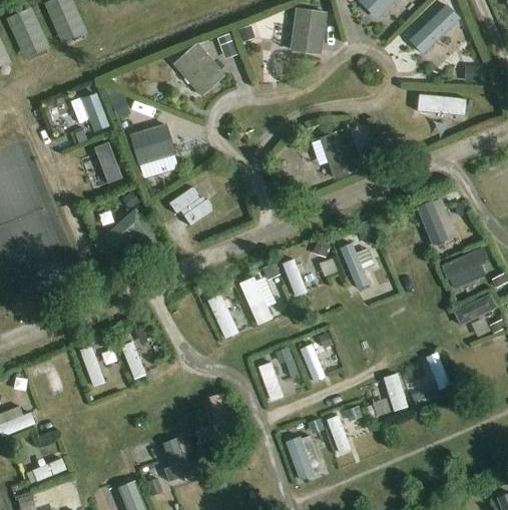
[(357,0),(353,5),(373,24),(395,0),(357,0)]
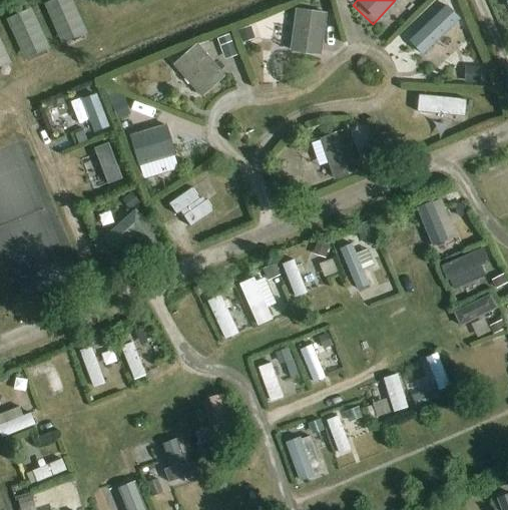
[(405,45),(419,59),(455,24),(442,9),(405,45)]
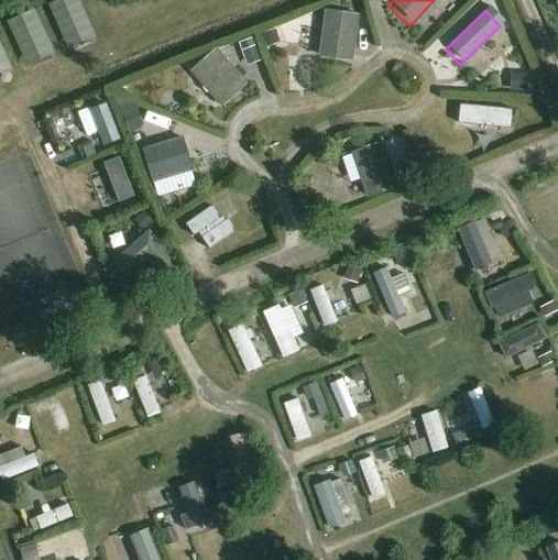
[(319,14),(313,61),(348,65),(353,19),(319,14)]
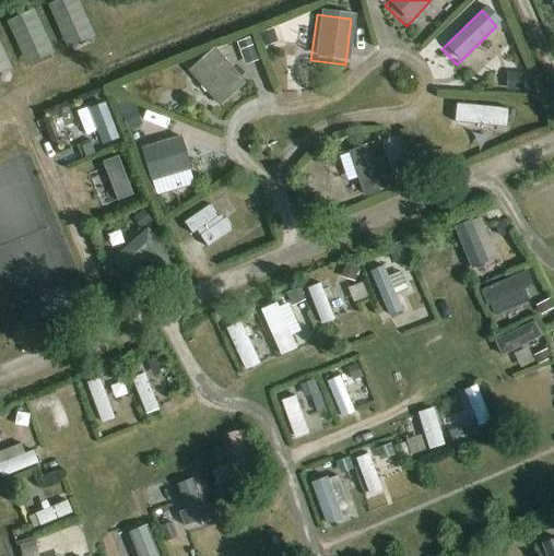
[(269,33),(254,37),(258,51),(273,47),(269,33)]
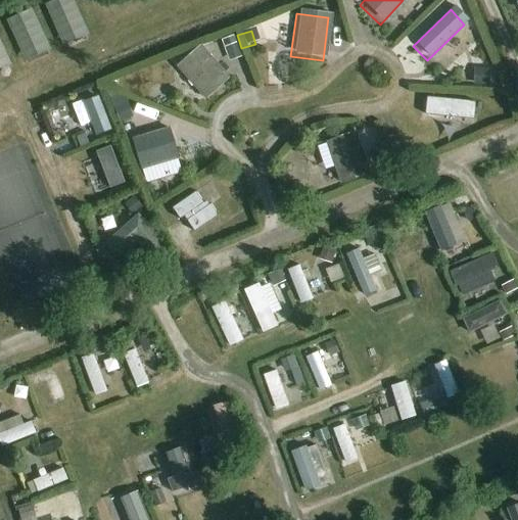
[(218,43),(216,44),(224,65),(238,60),(229,39),(227,40),(226,37),(217,41),(218,43)]
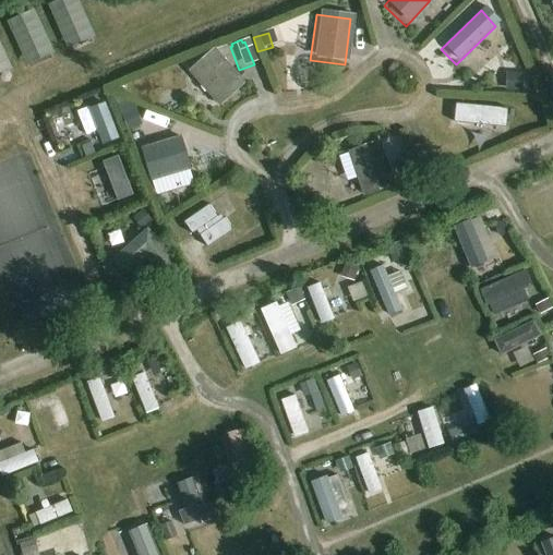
[(209,51),(183,74),(214,110),(241,87),(209,51)]
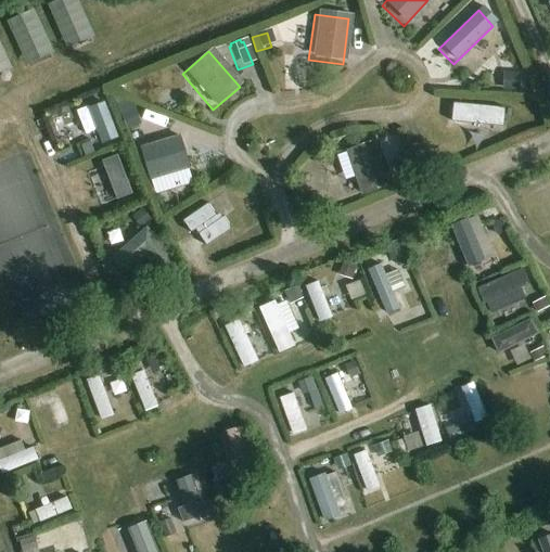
[(498,76),(497,94),(514,95),(515,77),(498,76)]
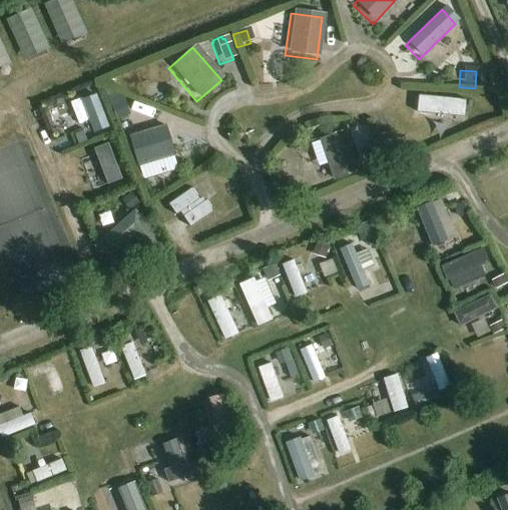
[(92,98),(77,103),(89,134),(90,137),(103,132),(105,131),(92,98)]
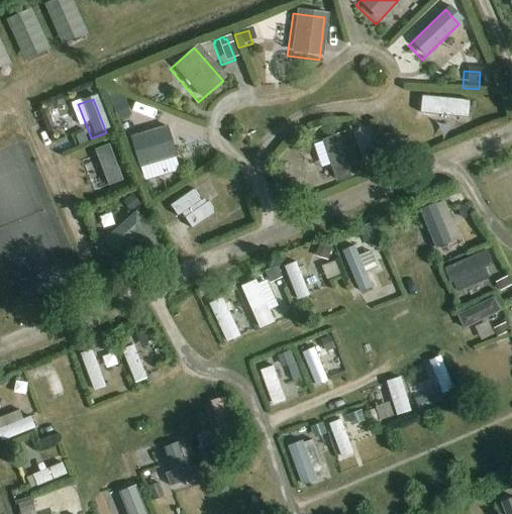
[(417,99),(415,116),(464,121),(466,104),(417,99)]
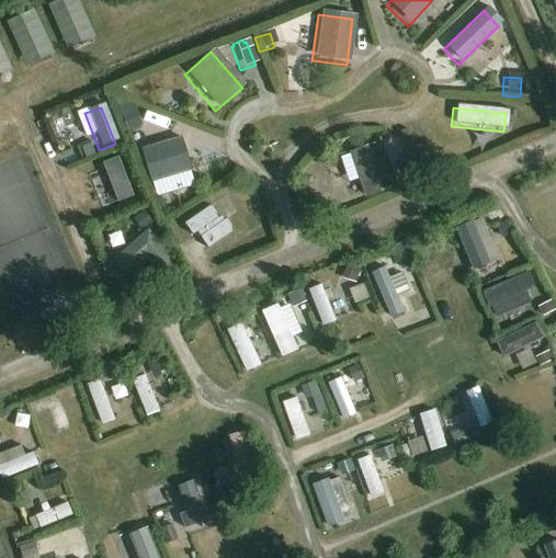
[(117,118),(123,135),(138,129),(132,113),(117,118)]
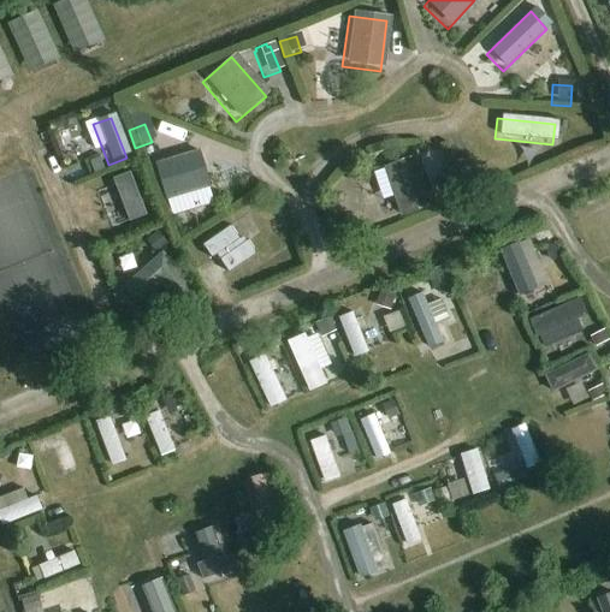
[(150,167),(161,203),(205,190),(194,154),(150,167)]
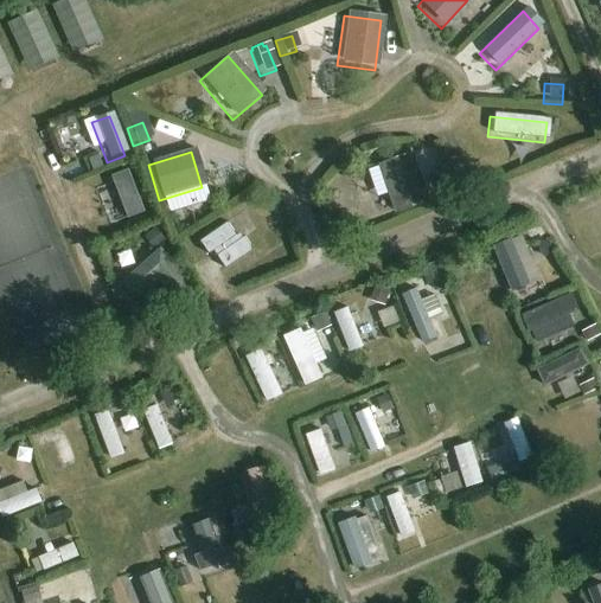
[(408,156),(372,168),(389,217),(424,205),(408,156)]
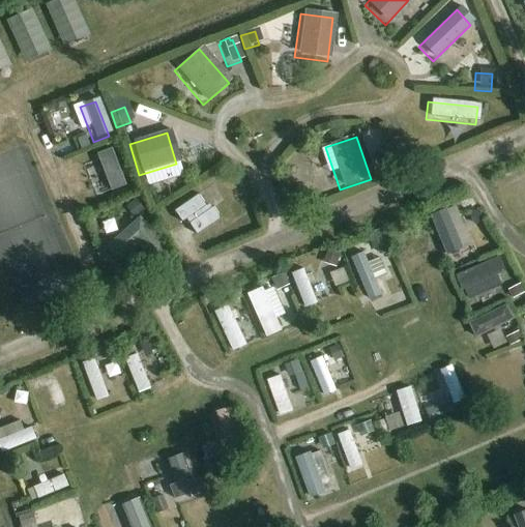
[(81,139),(73,143),(77,153),(85,150),(81,139)]
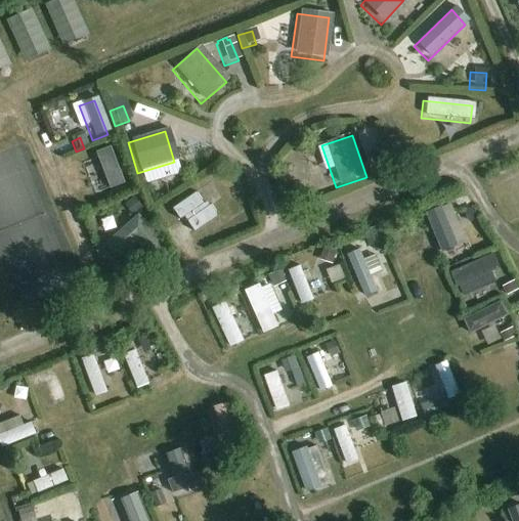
[(105,150),(91,156),(105,191),(120,186),(105,150)]
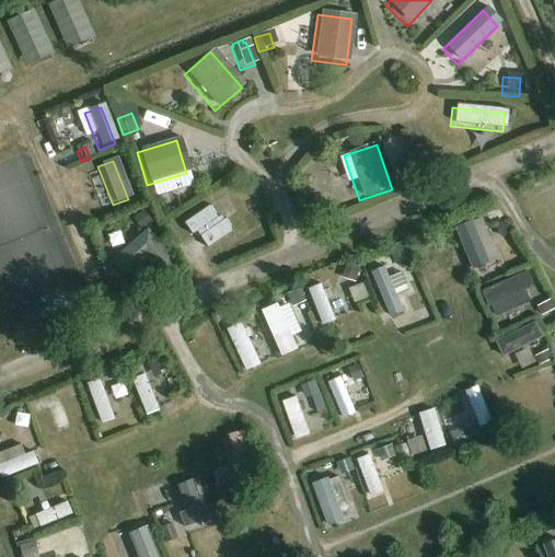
[(405,161),(390,166),(394,178),(409,173),(405,161)]
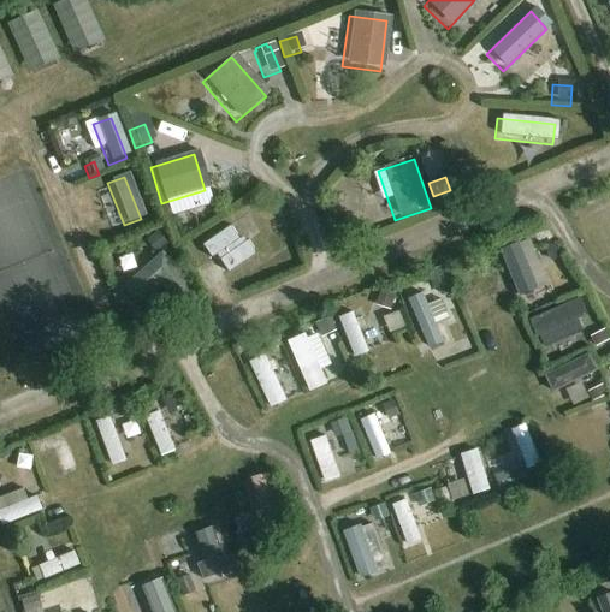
[(225,230),(197,249),(206,262),(211,259),(223,277),(252,257),(242,244),(241,245),(237,248),(235,243),(225,230)]
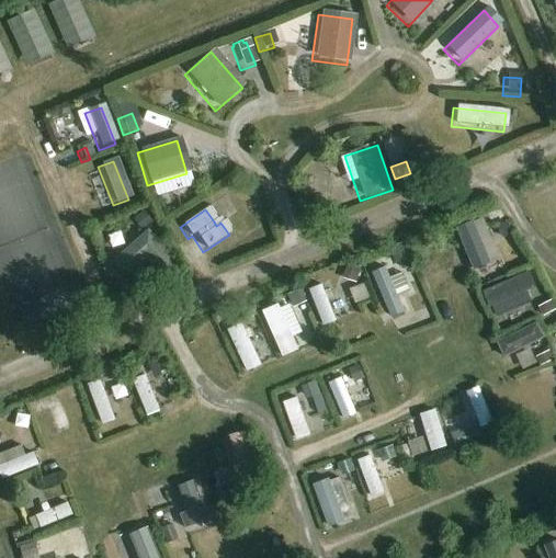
[(455,227),(472,269),(499,258),(481,216),(455,227)]
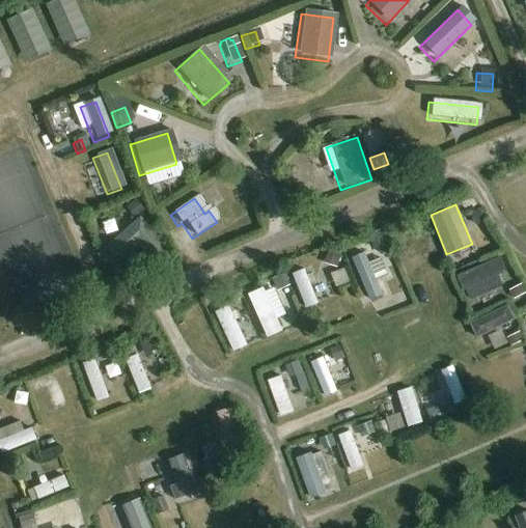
[(473,213),(465,216),(470,228),(478,225),(473,213)]
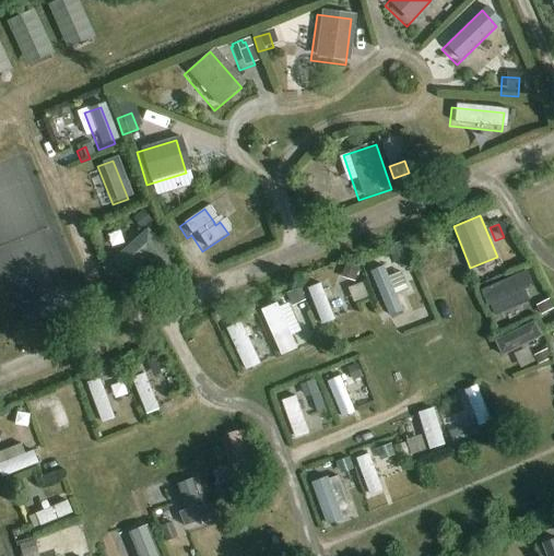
[(143,233),(106,263),(120,280),(141,262),(155,280),(172,265),(143,233)]
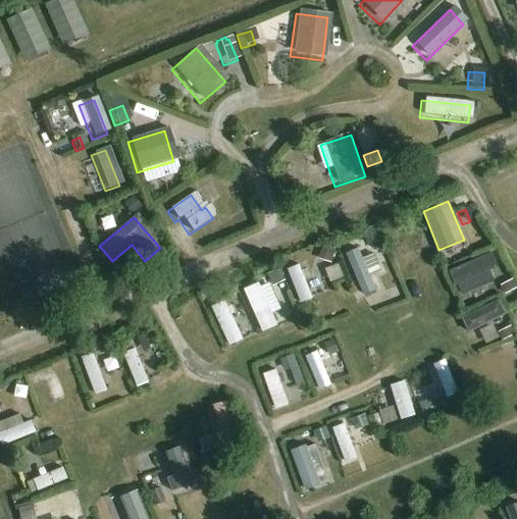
[(360,247),(346,252),(361,295),(375,290),(360,247)]
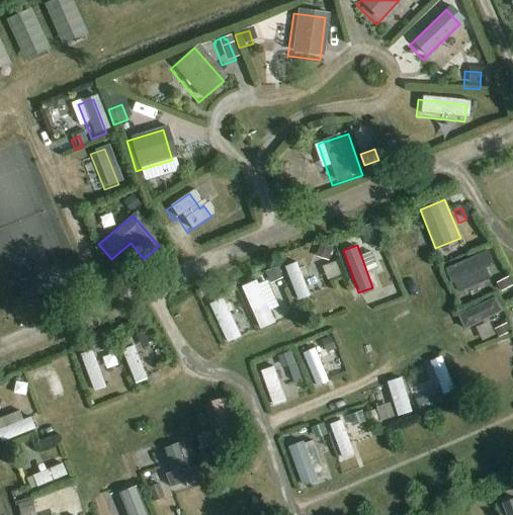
[(311,260),(323,265),(328,251),(316,246),(311,260)]
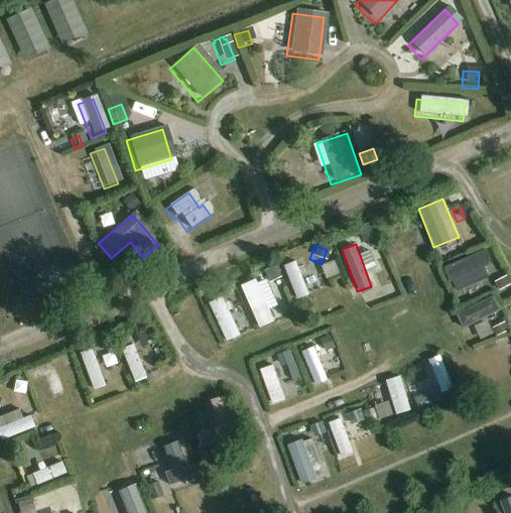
[(448,281),(494,263),(488,249),(441,266),(448,281)]
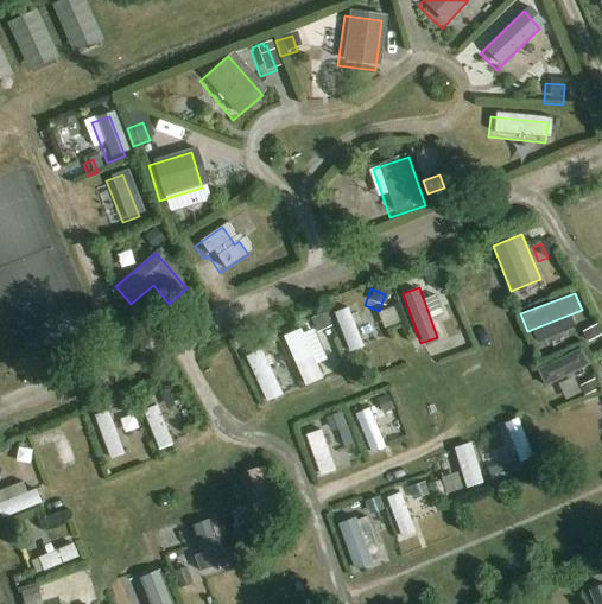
[(347,305),(333,311),(349,353),(365,347),(347,305)]
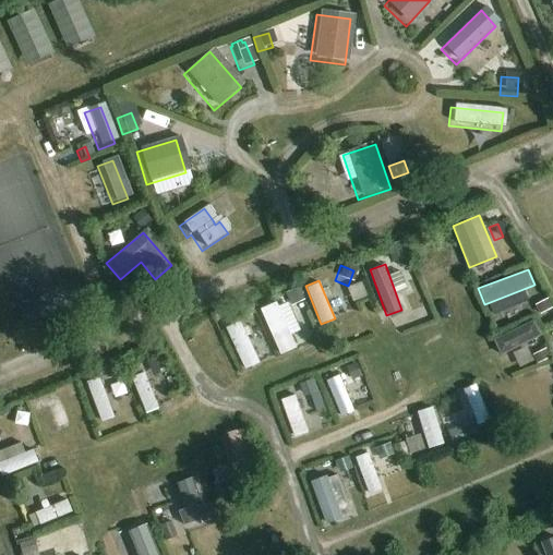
[(280,297),(286,310),(300,303),(295,291),(280,297)]
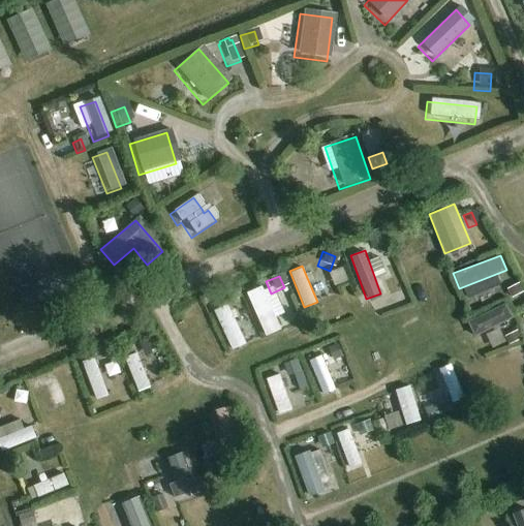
[(502,294),(507,302),(520,295),(516,286),(502,294)]
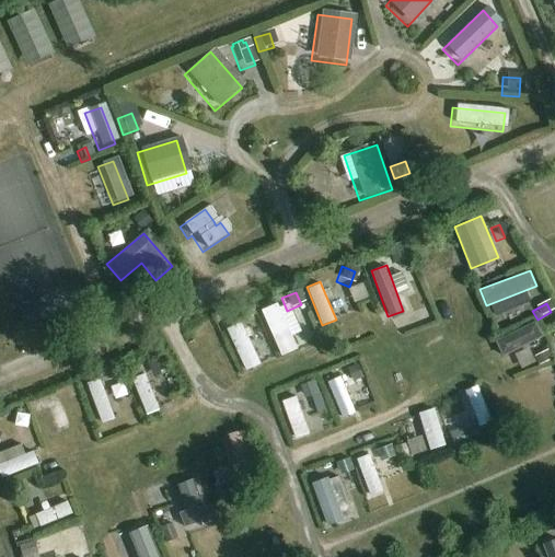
[(209,317),(212,325),(224,321),(222,313),(209,317)]
